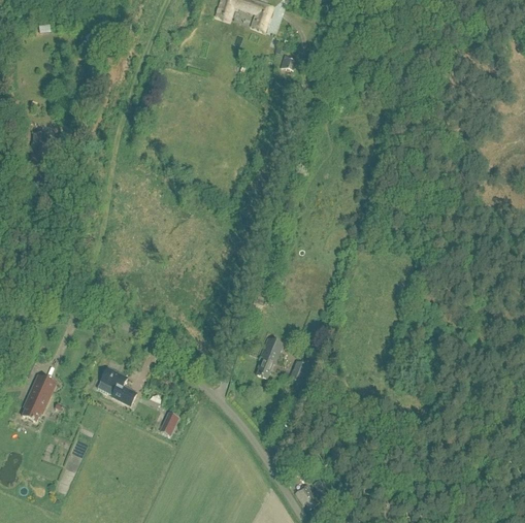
[(262,29),(270,5),(256,0),(217,0),(212,14),(227,19),(231,5),(253,12),(249,25),(262,29)]
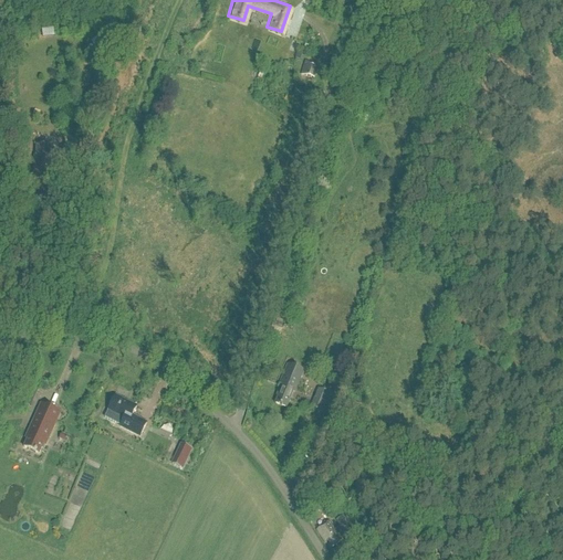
[(299,71),(312,74),(316,61),(302,57),(299,71)]
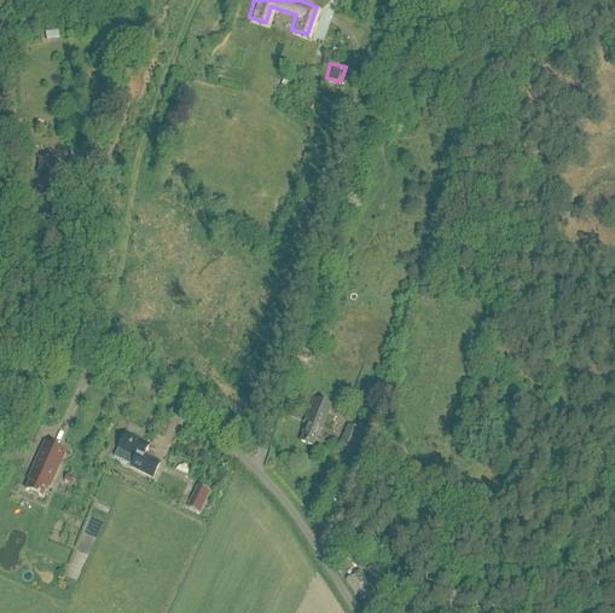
[(33,192),(53,194),(53,169),(52,169),(53,155),(35,155),(33,192)]
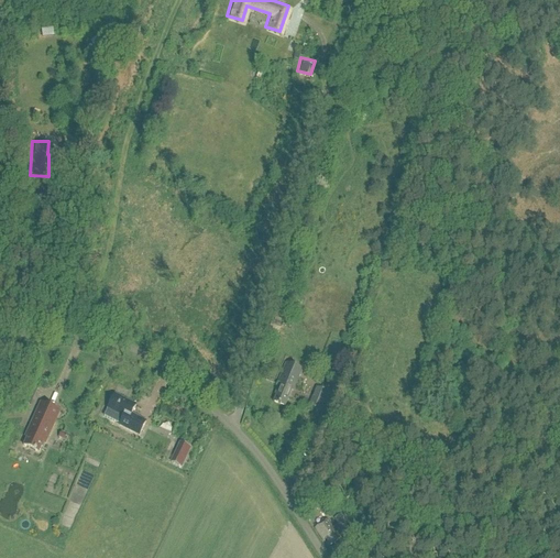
[(280,371),(272,390),(273,391),(271,397),(282,403),(288,386),(289,386),(298,365),(284,360),(280,371)]
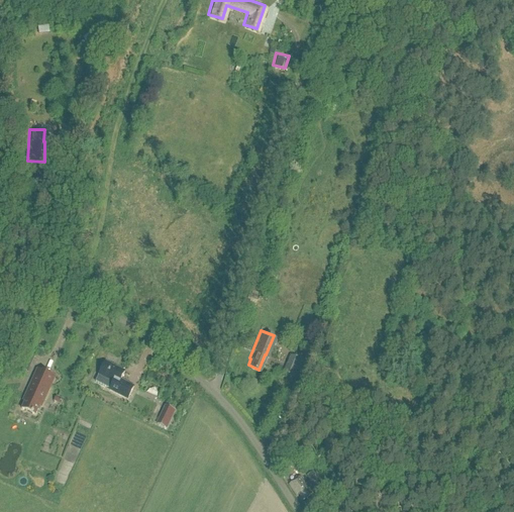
[(280,369),(299,377),(306,360),(287,352),(280,369)]
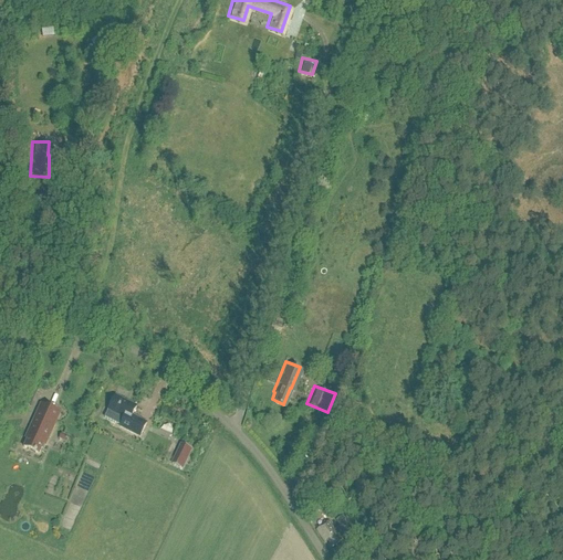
[(144,419),(129,412),(134,402),(112,391),(104,407),(121,414),(116,422),(137,433),(144,419)]
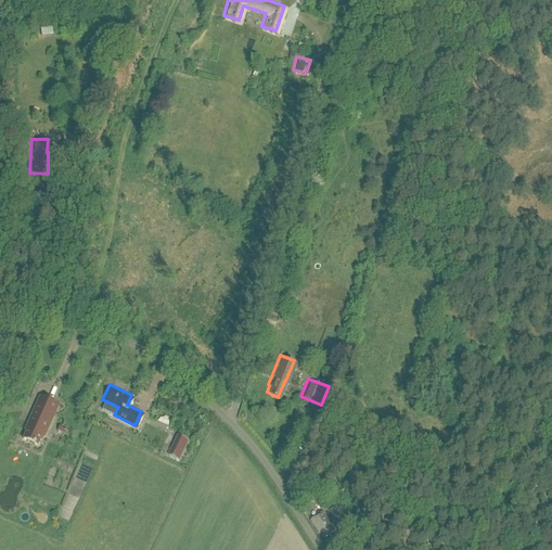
[(22,423),(24,424),(20,432),(35,439),(39,431),(41,432),(58,400),(38,391),(22,423)]
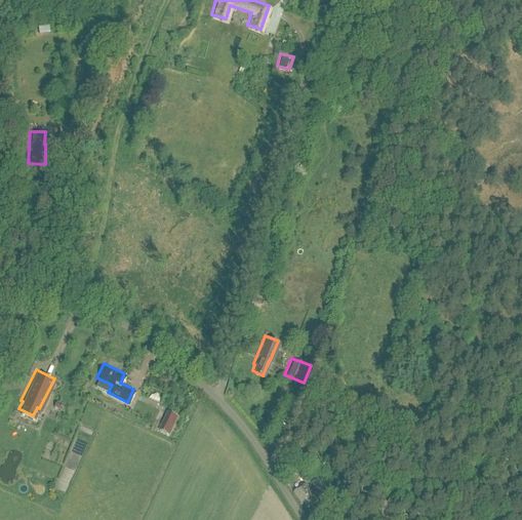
[(171,436),(179,416),(169,411),(161,431),(171,436)]
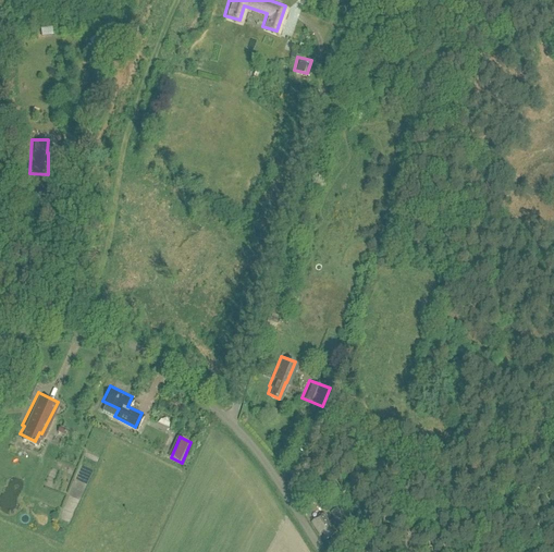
[(323,536),(333,529),(329,524),(334,519),(339,525),(347,519),(336,503),(328,510),(331,515),(325,518),(320,511),(309,518),(318,530),(319,529),(323,536)]
